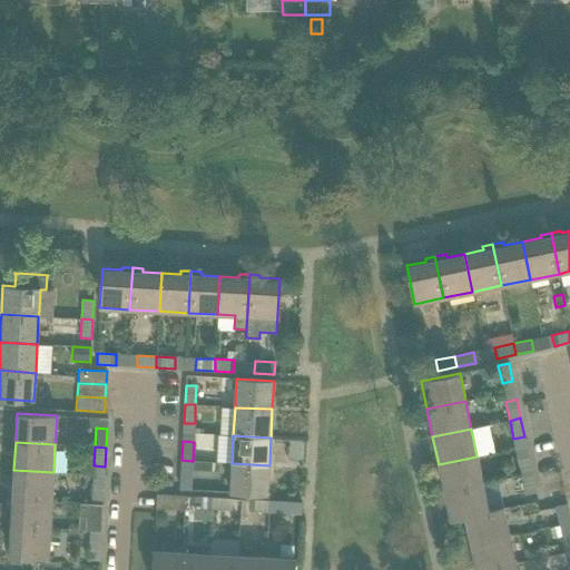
[(532,473),(528,454),(517,457),(521,475),(532,473)]
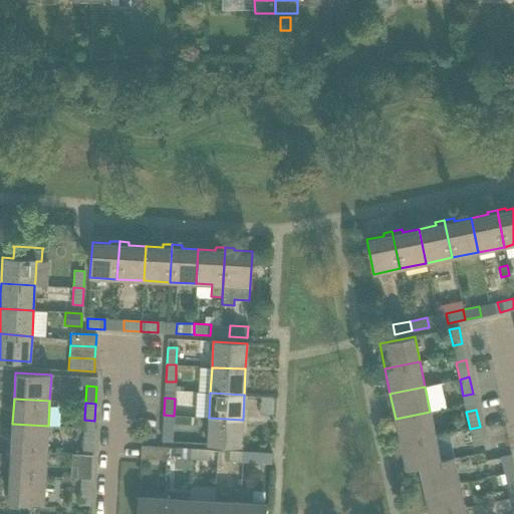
[(435,437),(430,412),(396,419),(401,444),(435,437)]
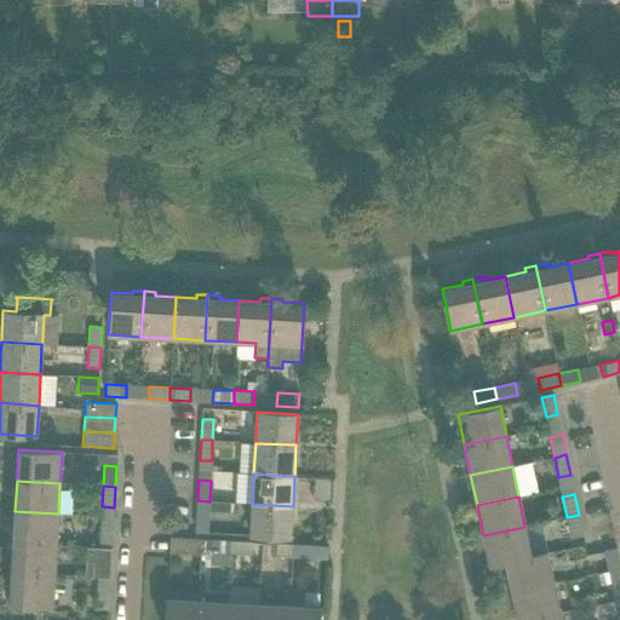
[(208,522),(210,501),(197,500),(196,521),(208,522)]
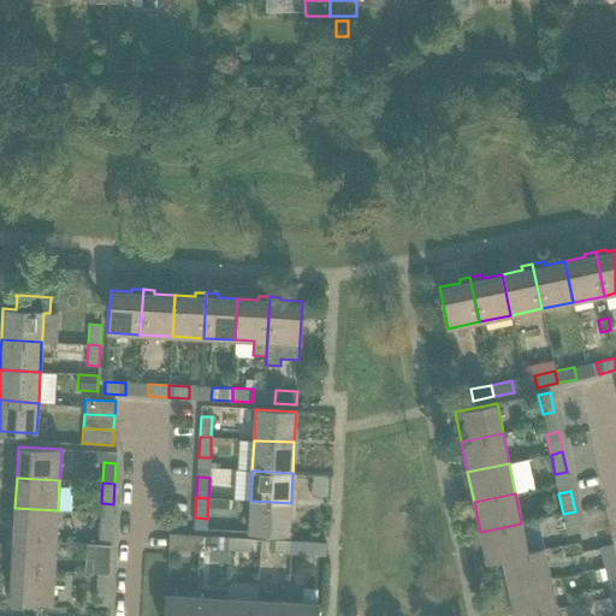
[(289,534),(291,503),(250,501),(248,532),(289,534)]
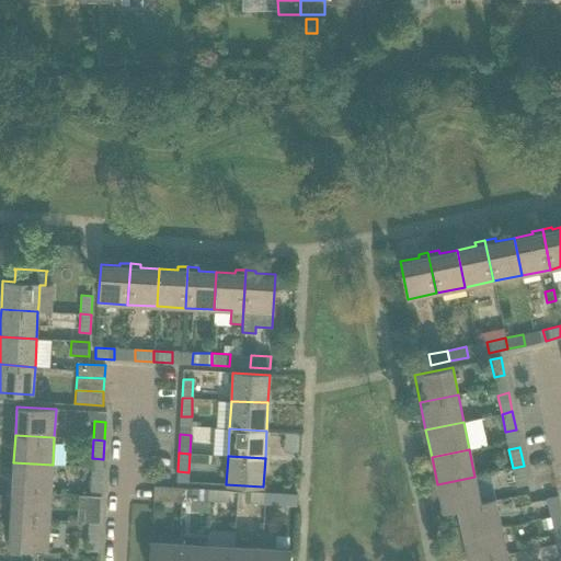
[(50,492),(53,465),(13,462),(12,490),(50,492)]
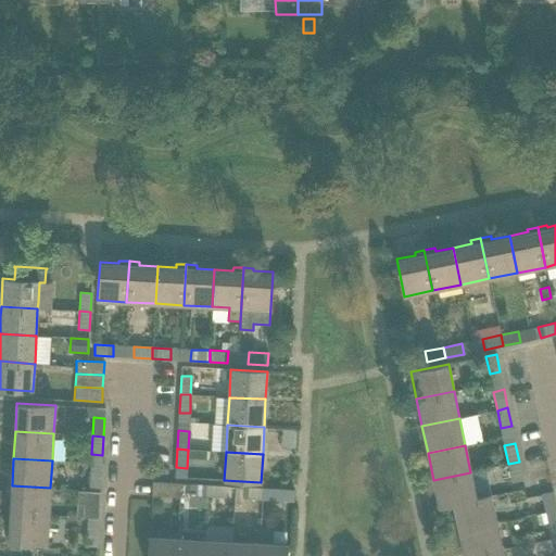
[(522,480),(519,462),(508,464),(512,482),(522,480)]
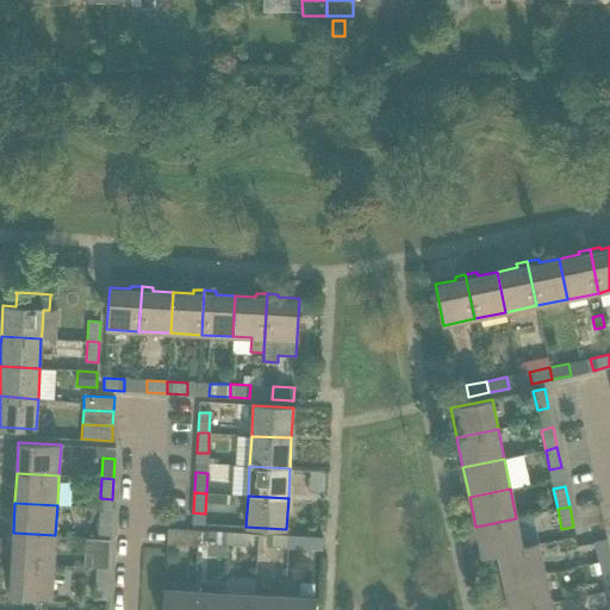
[(110,539),(111,518),(99,518),(98,539),(110,539)]
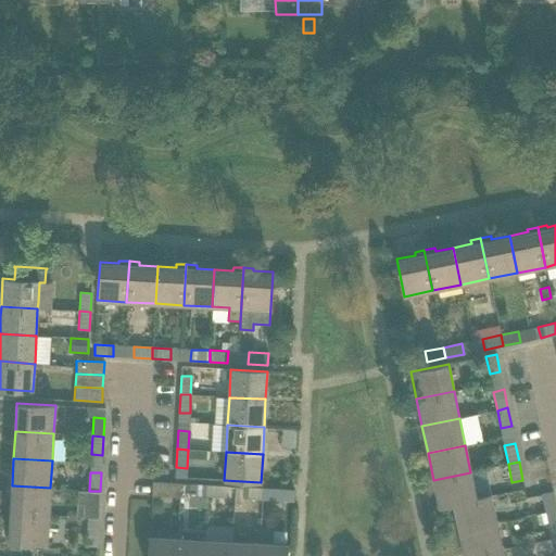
[(477,500),(476,497),(470,472),(433,480),(439,507),(454,504),(477,500)]
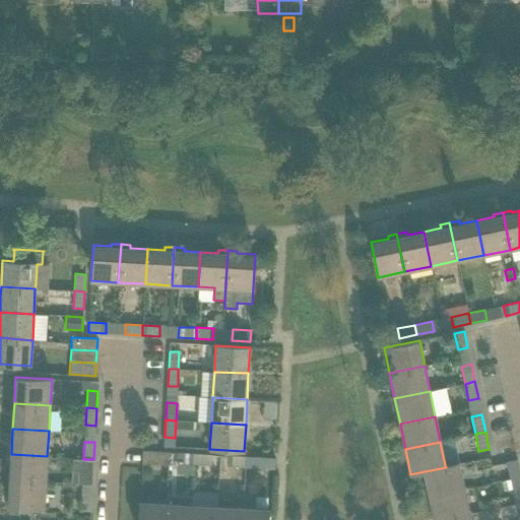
[(169,452),(164,452),(142,451),(142,463),(169,465),(169,452)]
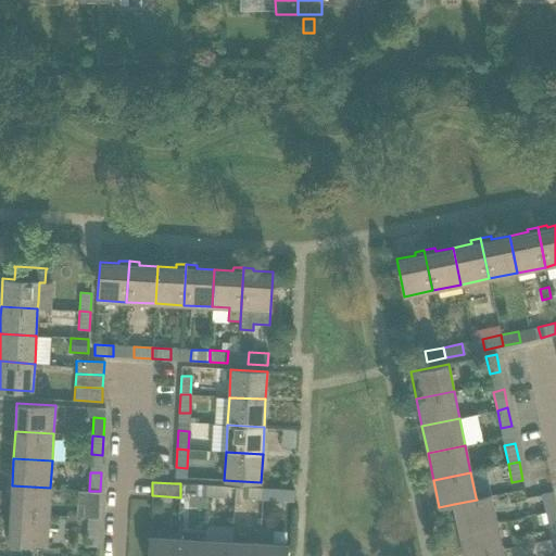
[(207,496),(207,485),(189,484),(189,495),(207,496)]
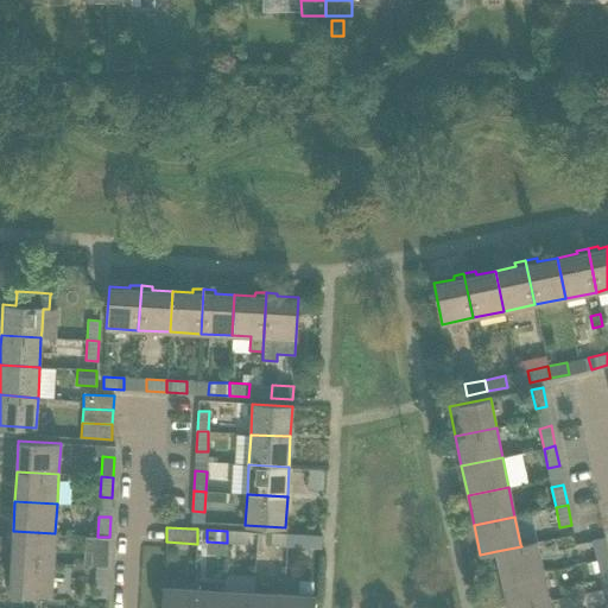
[(54,564),(55,533),(13,531),(12,562),(54,564)]
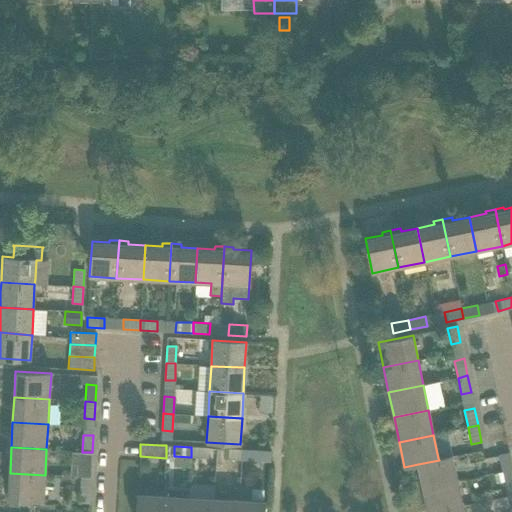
[(208,448),(191,447),(191,457),(208,458),(208,448)]
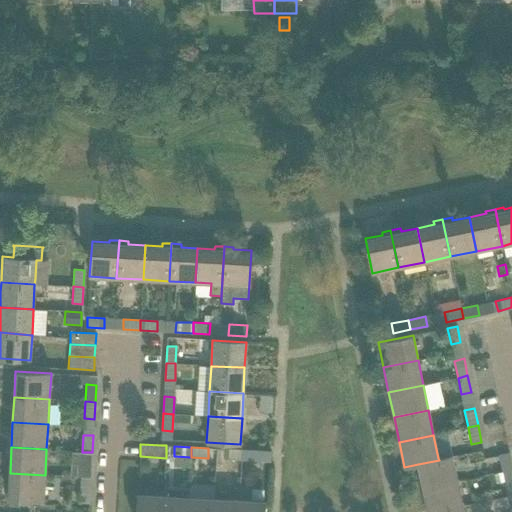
[(241,460),(242,450),(225,450),(224,459),(241,460)]
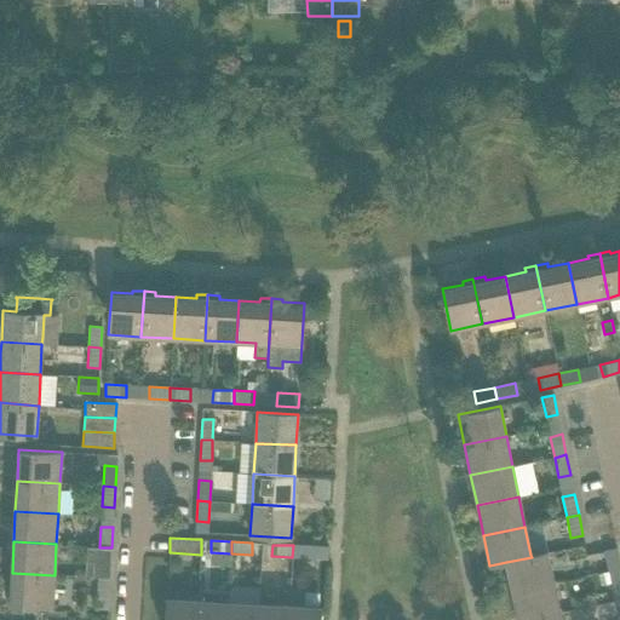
[(313,557),(314,546),(293,545),(292,557),(313,557)]
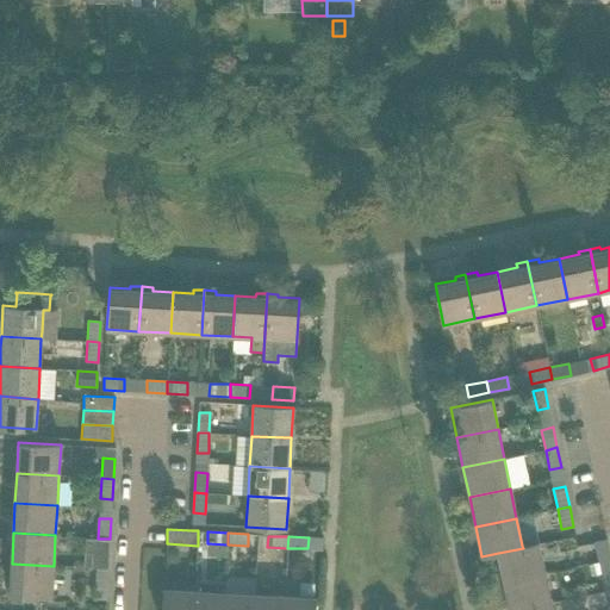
[(110,539),(98,539),(85,537),(85,552),(92,552),(91,567),(97,568),(109,568),(110,539)]
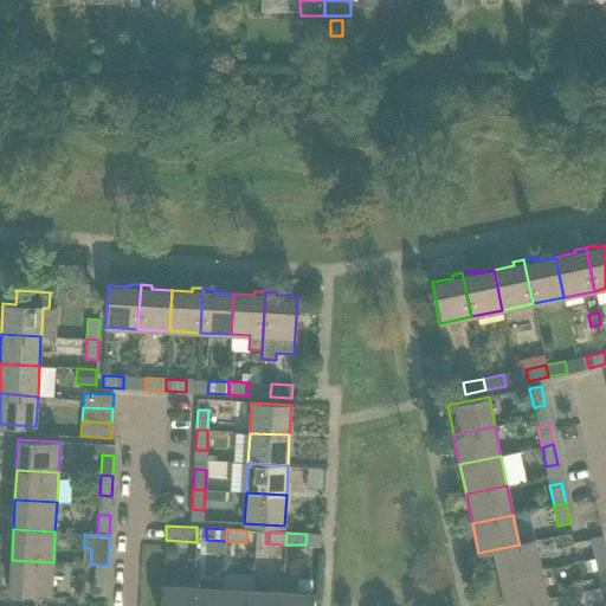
[(605,555),(605,552),(603,536),(591,539),(595,558),(605,555)]
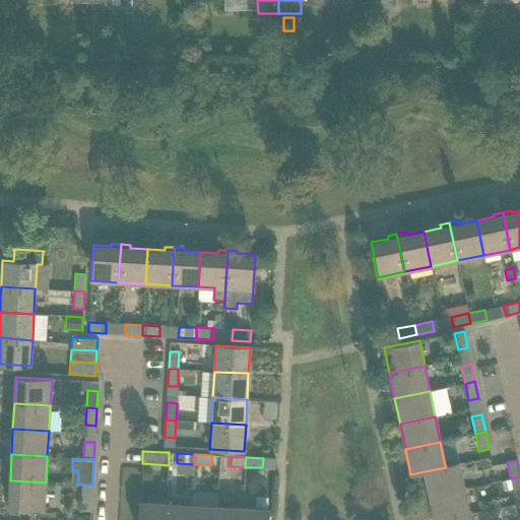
[(459,463),(445,465),(446,467),(425,471),(430,496),(464,489),(459,463)]
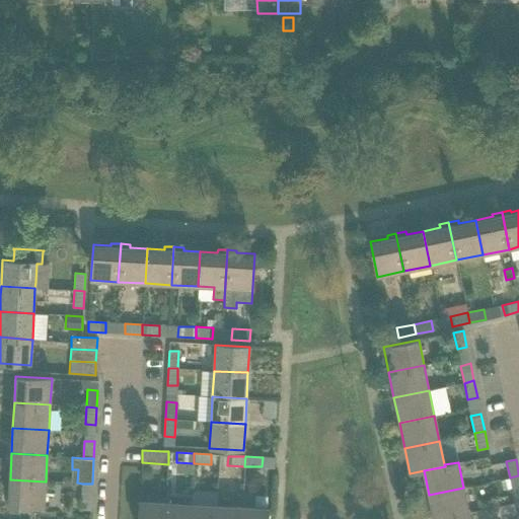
[(518,493),(518,475),(510,477),(513,495),(518,493)]
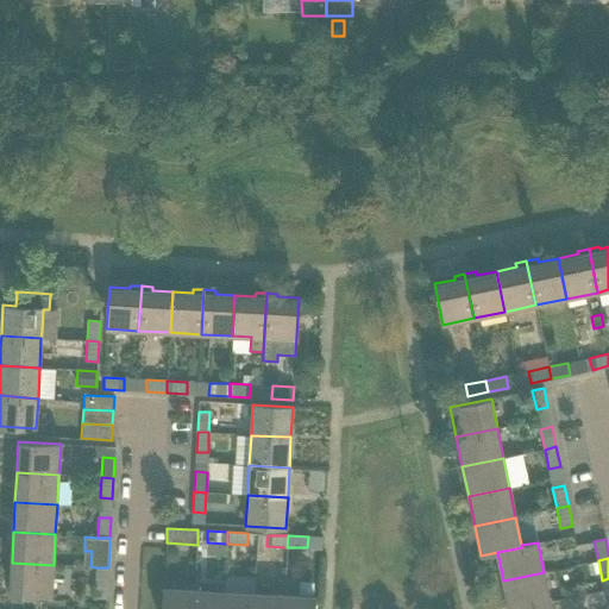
[(51,595),(52,571),(54,565),(12,563),(10,592),(51,595)]
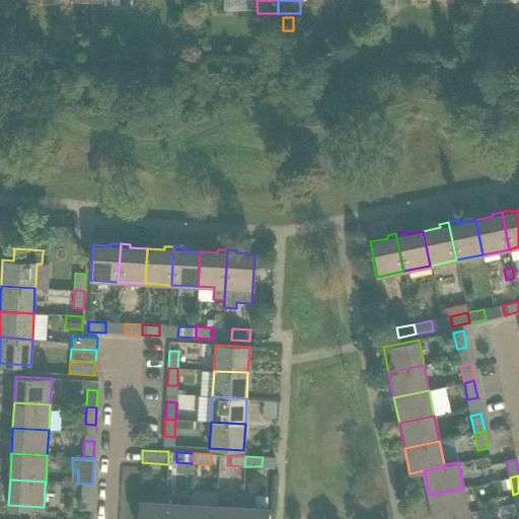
[(90,510),(92,484),(82,484),(80,510),(90,510)]
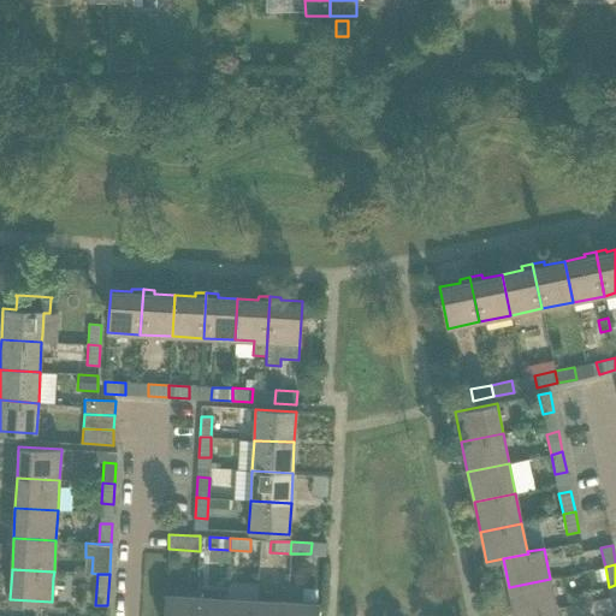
[(521,615),(556,609),(550,579),(509,587),(514,615),(521,615)]
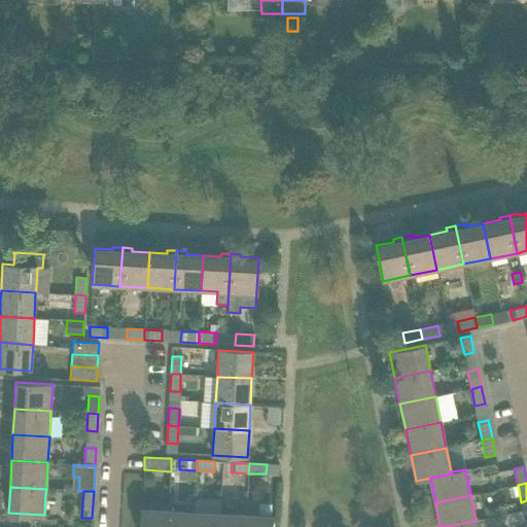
[(168,511),(167,526),(192,526),(195,512),(195,502),(169,501),(168,511)]
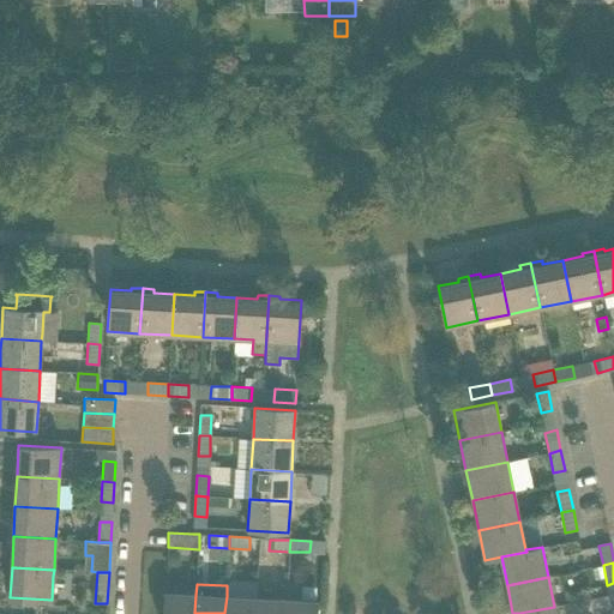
[(194,613),(196,595),(166,593),(163,613),(194,613)]
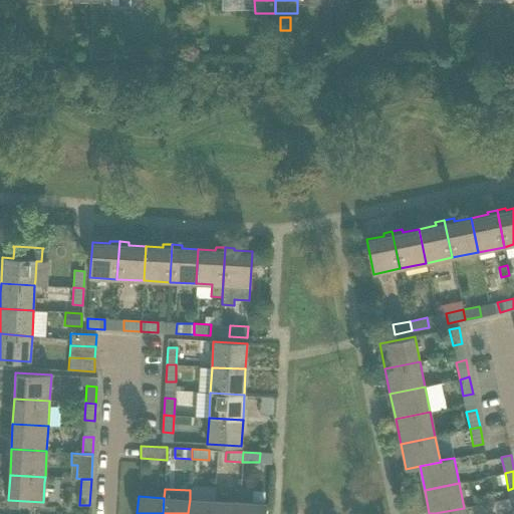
[(213,513),(215,501),(190,499),(188,513),(213,513)]
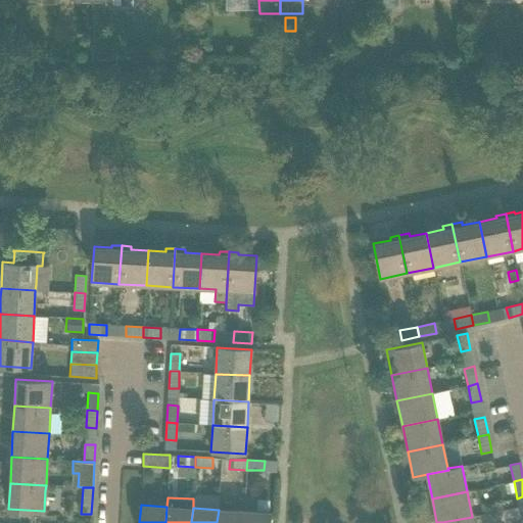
[(243,522),(244,511),(219,510),(217,522),(243,522)]
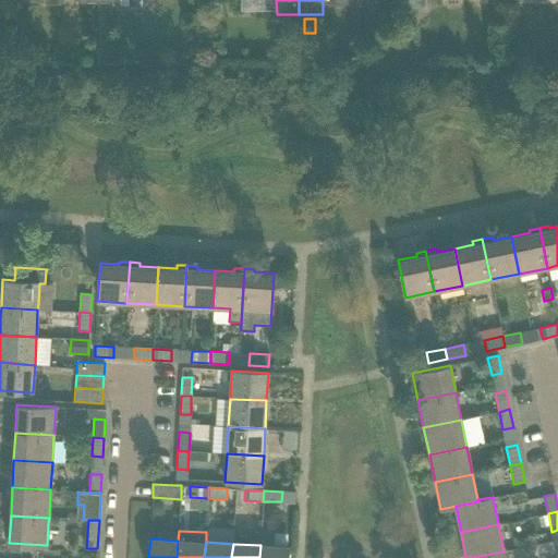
[(287,557),(288,546),(266,545),(261,545),(259,557),(287,557)]
